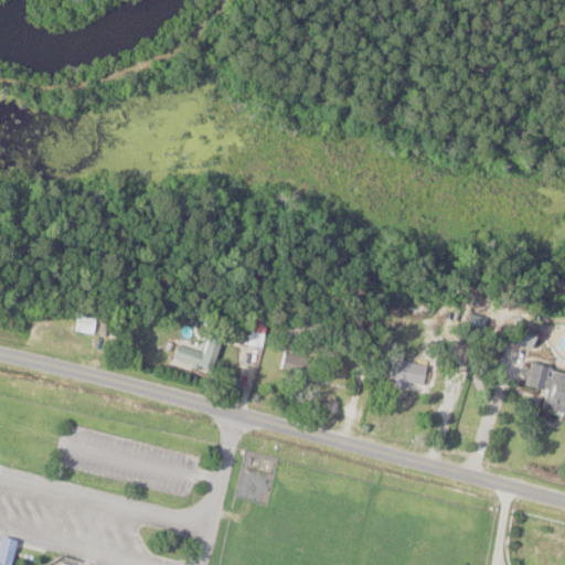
[(72,331),(92,336),(95,321),(75,317),(72,331)]
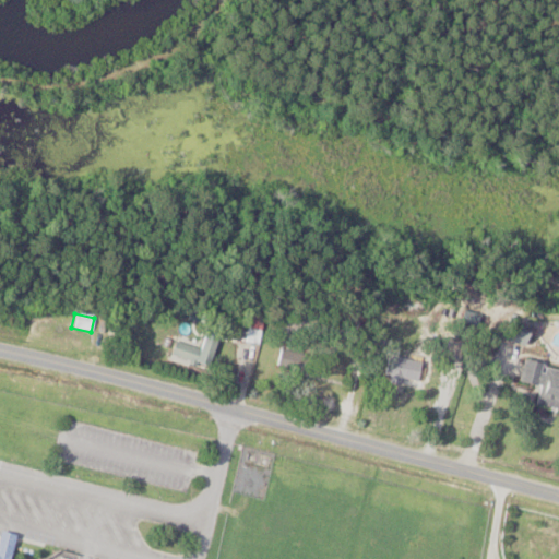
[(528,326),(502,316),(492,339),(520,349),(528,326)]
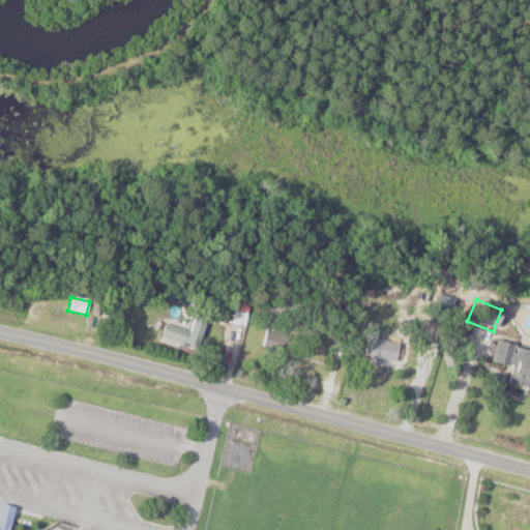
[(159,336),(192,351),(204,327),(190,321),(185,332),(166,323),(159,336)]
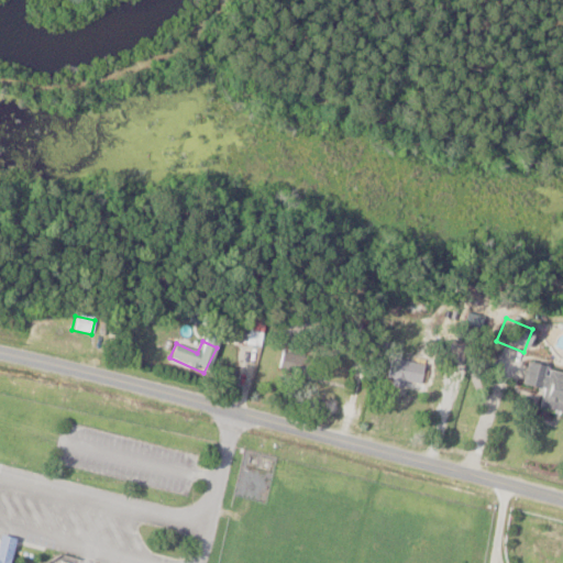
[(421,385),(424,365),(388,360),(385,379),(421,385)]
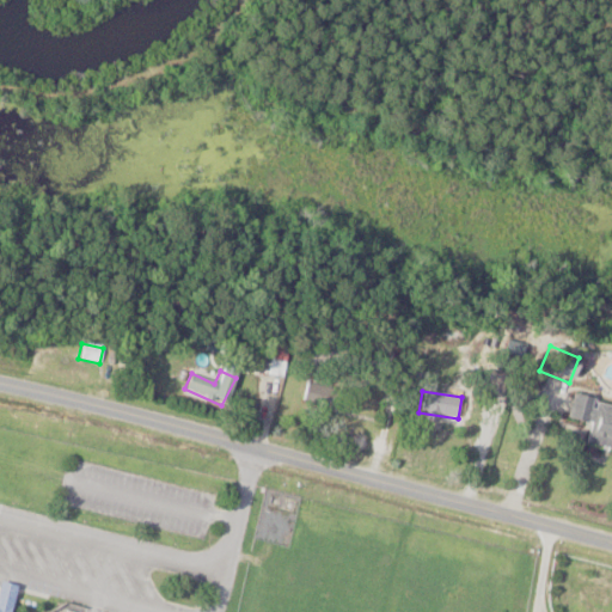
[(568,422),(586,426),(582,445),(611,450),(611,407),(571,399),(568,422)]
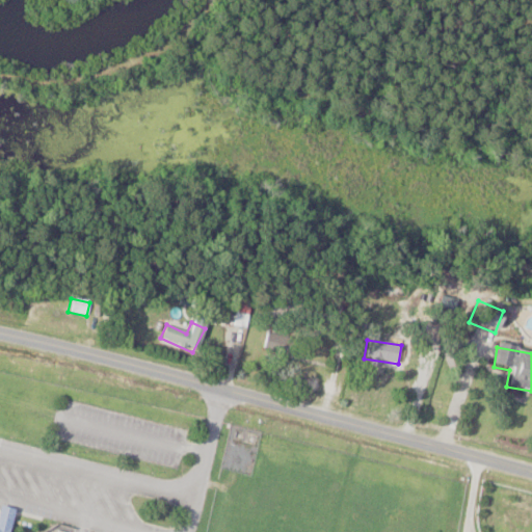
[(0,531),(3,531),(9,511),(0,507),(0,531)]
